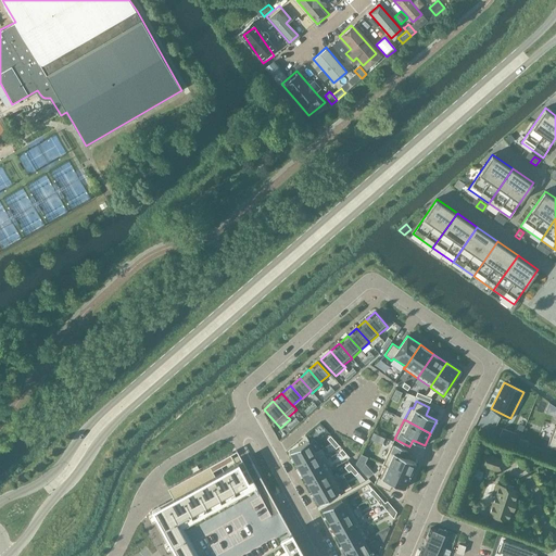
[(503,428),(500,437),(512,441),(515,432),(503,428)]
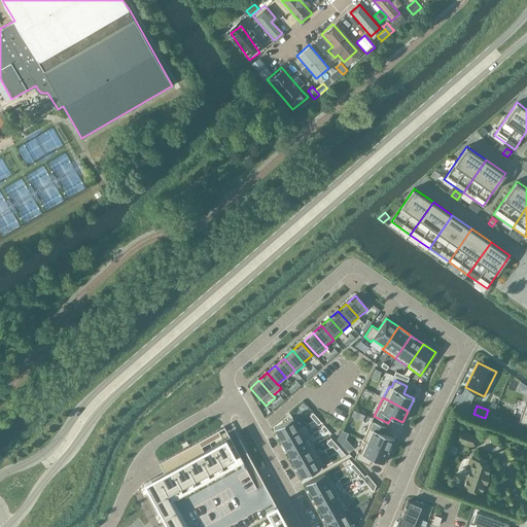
[(493,416),(491,421),(498,424),(501,418),(493,416)]
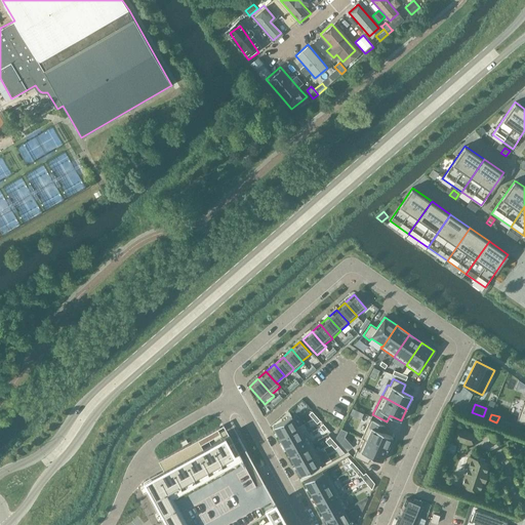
[(273,427),(279,437),(297,427),(291,416),(273,427)]
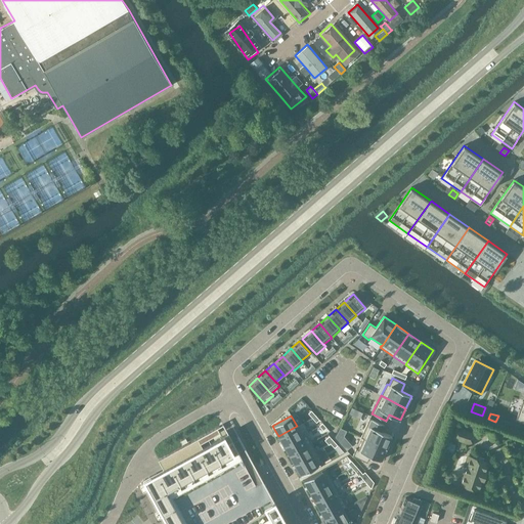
[(386,448),(392,436),(381,431),(384,425),(369,419),(361,438),(363,439),(363,438),(386,448)]
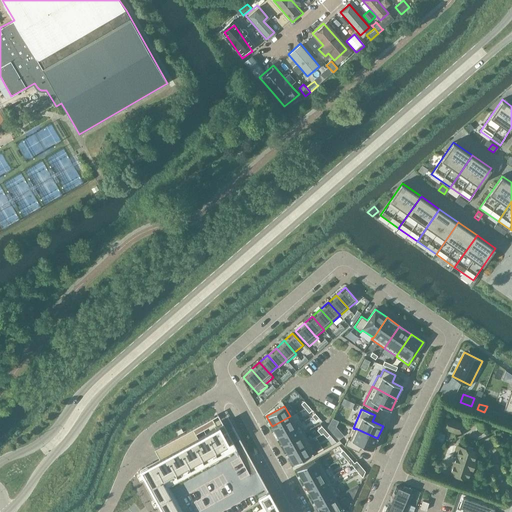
[(295,425),(290,416),(272,426),(277,435),(295,425)]
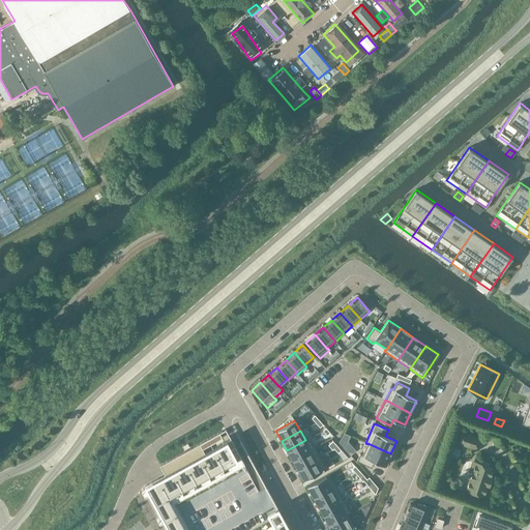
[(151,482),(145,486),(148,491),(169,529),(289,529),(236,433),(230,436),(231,439),(205,453),(200,443),(160,465),(159,465),(165,475),(151,482)]
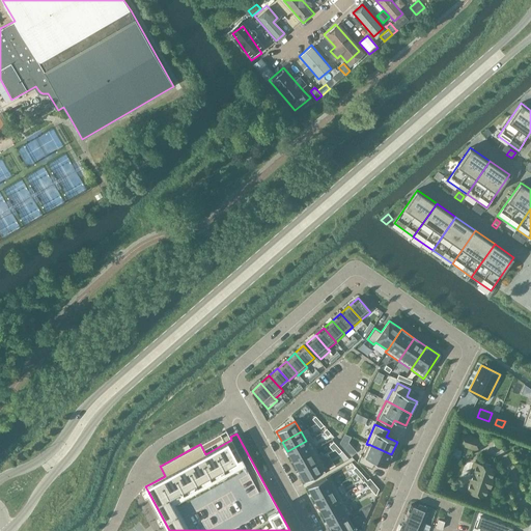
[(464,435),(460,445),(476,450),(479,440),(464,435)]
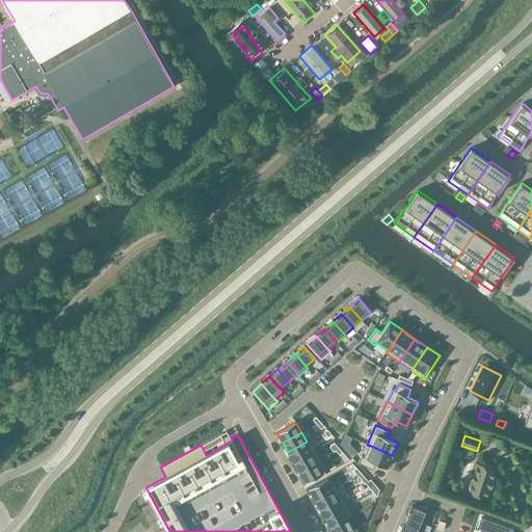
[(311,440),(307,442),(288,452),(294,462),(317,450),(311,440)]
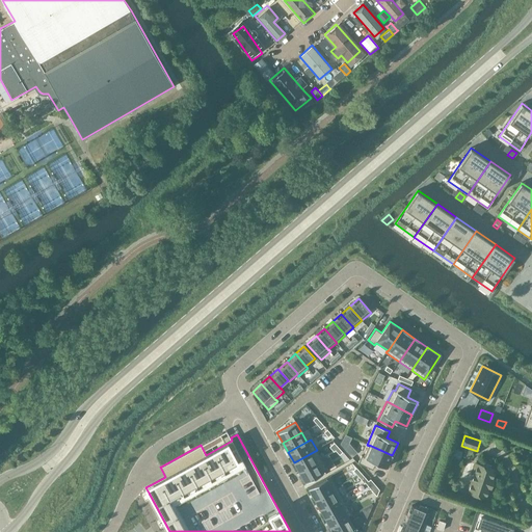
[(387,468),(392,455),(369,445),(369,446),(364,456),(362,455),(358,462),(373,470),(376,462),(387,468)]
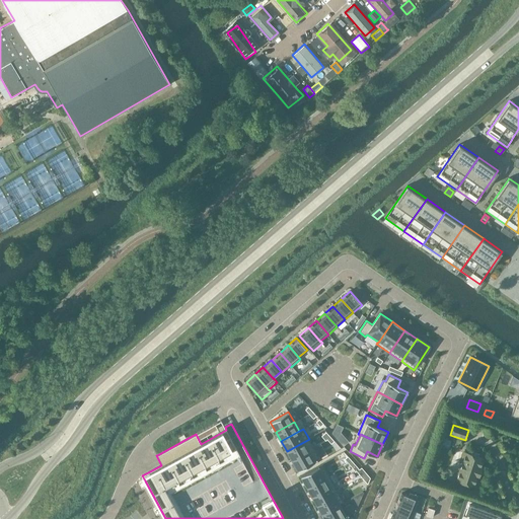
[(441,438),(439,445),(446,448),(448,440),(441,438)]
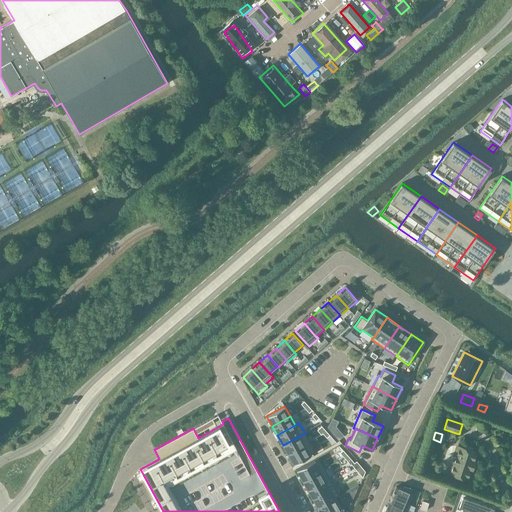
[(310,442),(305,433),(283,445),(288,455),(310,442)]
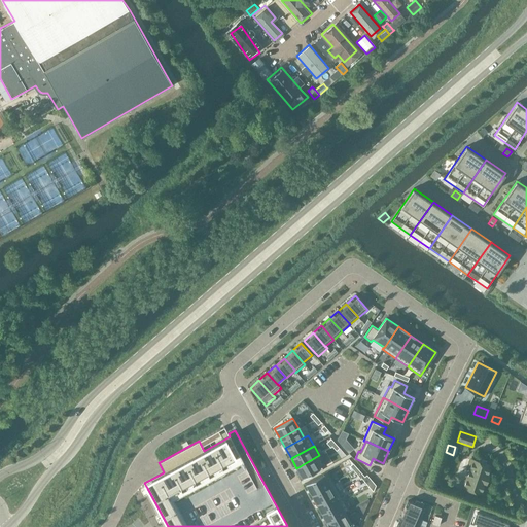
[(296,468),(303,478),(325,465),(319,455),(296,468)]
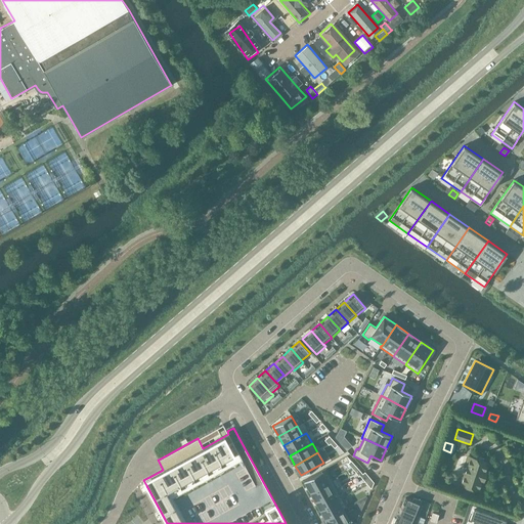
[(467,468),(461,485),(478,490),(487,464),(468,456),(465,467),(467,468)]
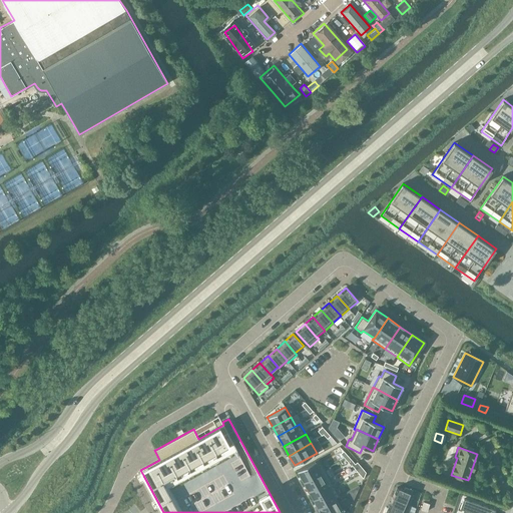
[(348,456),(345,458),(348,462),(351,466),(353,466),(355,464),(348,456)]
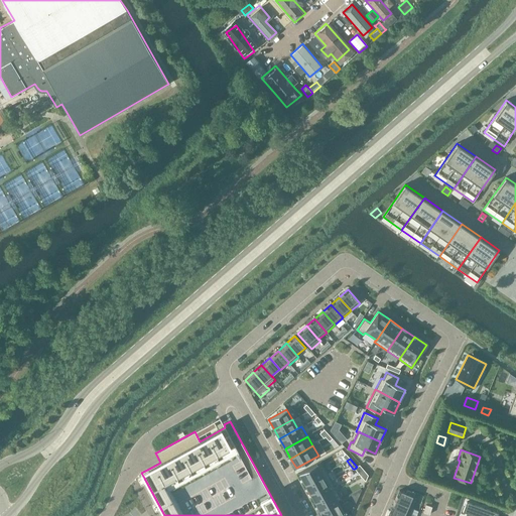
[(304,483),(327,471),(320,461),(299,474),(304,483)]
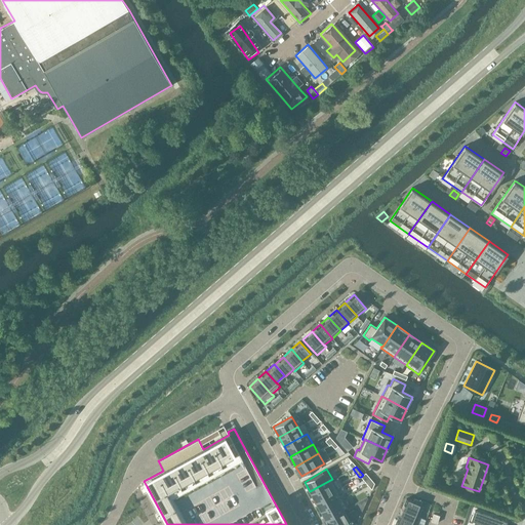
[(363,475),(361,477),(367,484),(372,480),(365,473),(363,475)]
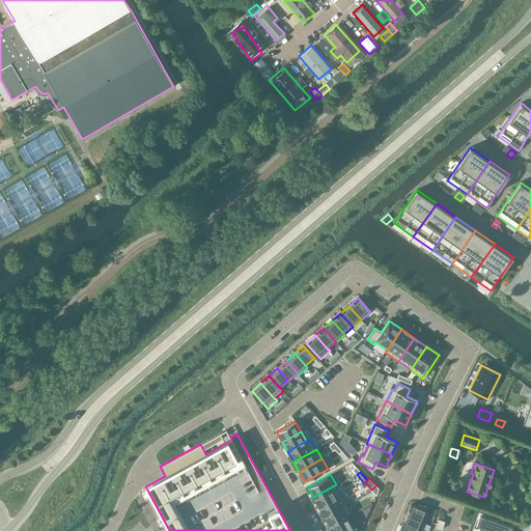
[(336,484),(313,497),(318,506),(341,494),(336,484)]
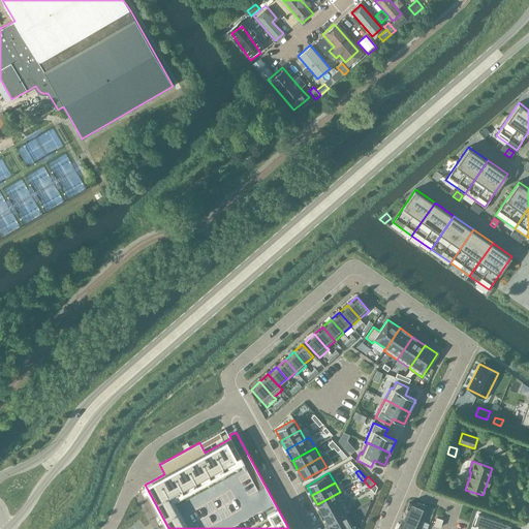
[(345,502),(340,492),(317,504),(322,515),(345,502)]
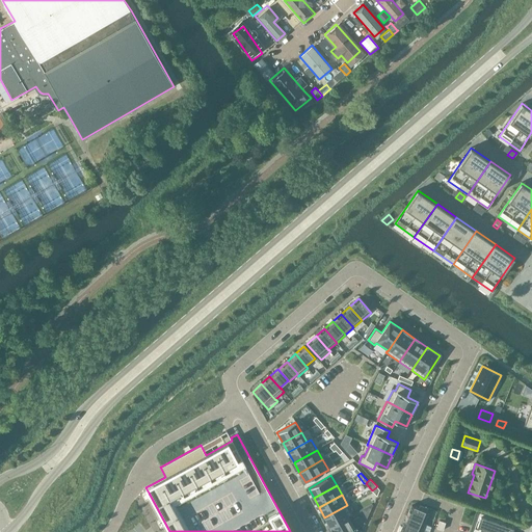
[(372,504),(361,510),(366,521),(373,505),(372,504)]
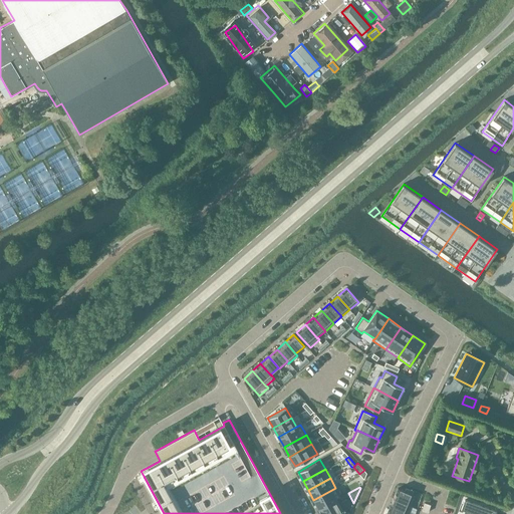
[(335,488),(313,500),(318,509),(336,499),(337,500),(341,497),(335,488)]
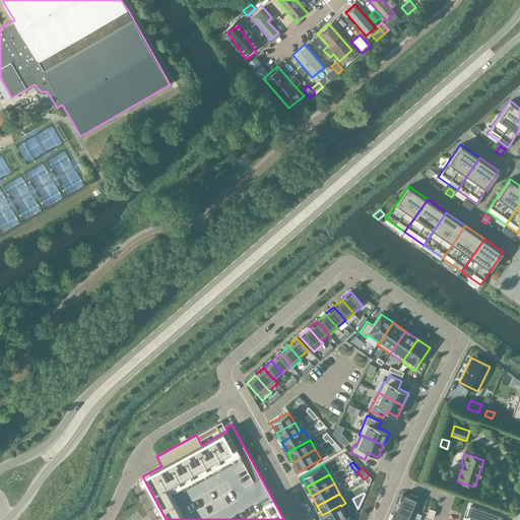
[(402,494),(398,505),(415,512),(419,501),(402,494)]
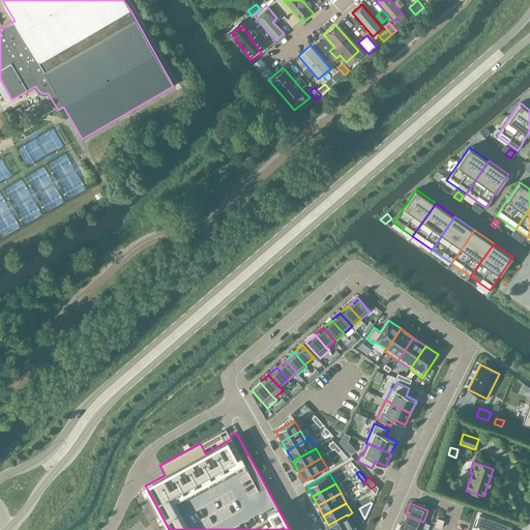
[(328,525),(329,526),(331,529),(354,529),(356,527),(354,526),(348,516),(347,514),(328,525)]
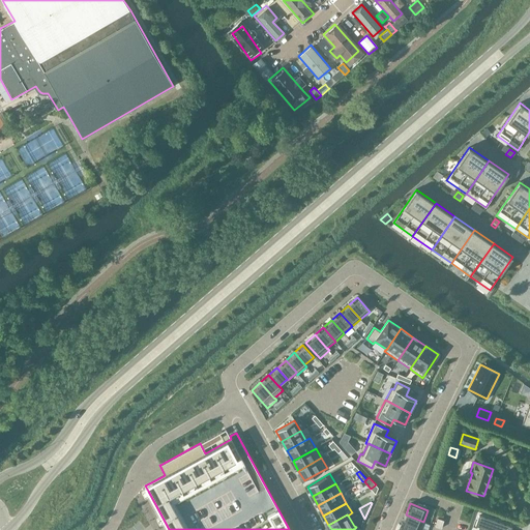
[(406,514),(402,525),(414,529),(419,529),(423,522),(406,514)]
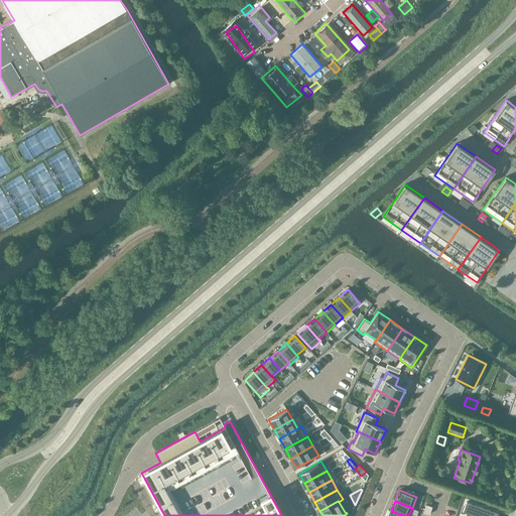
[(467,502),(463,512),(474,515),(498,515),(499,514),(467,502)]
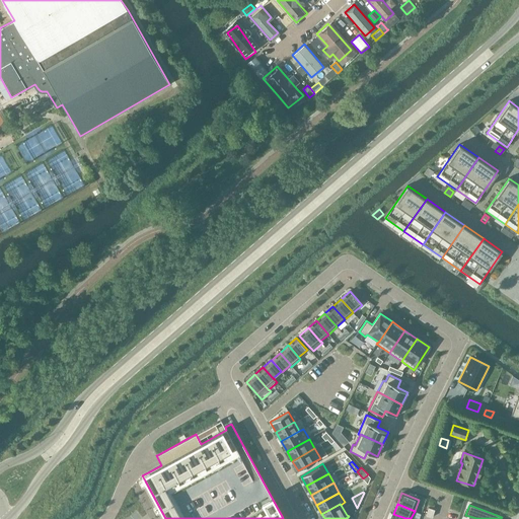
[(429,508),(426,516),(432,518),(435,510),(429,508)]
